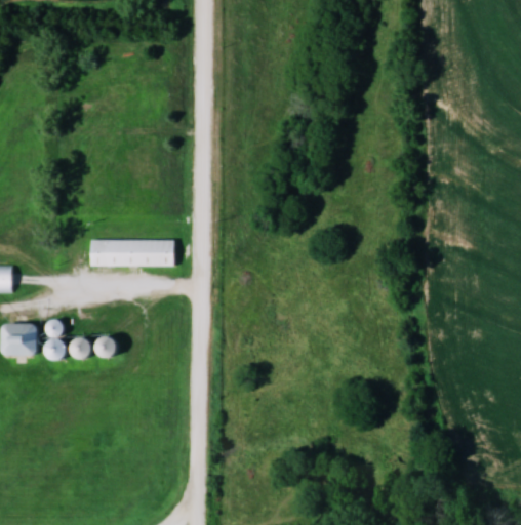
[(174,239),(89,240),(89,267),(174,266),(174,239)]
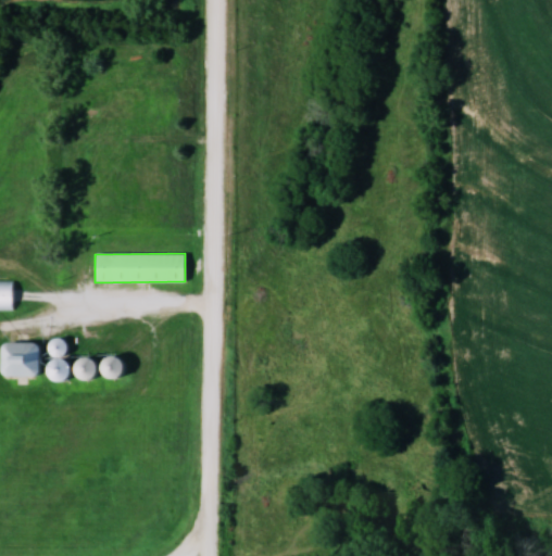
[(0,310),(12,311),(12,281),(0,281),(0,310)]
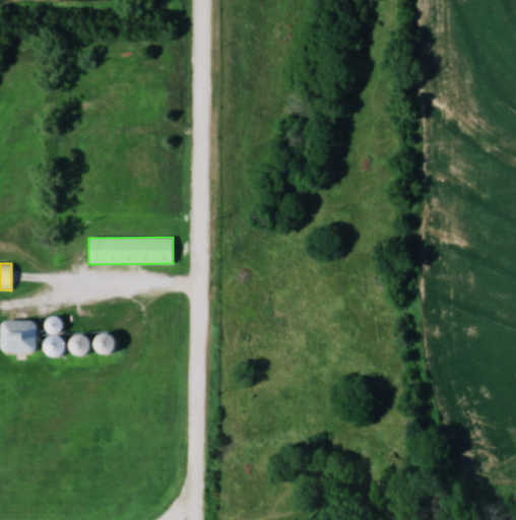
[(58,317),(47,321),(51,333),(62,330),(58,317)]
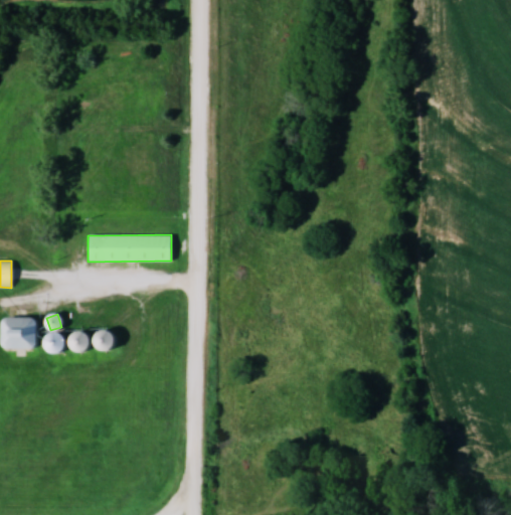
[(37,349),(37,319),(2,319),(2,349),(37,349)]
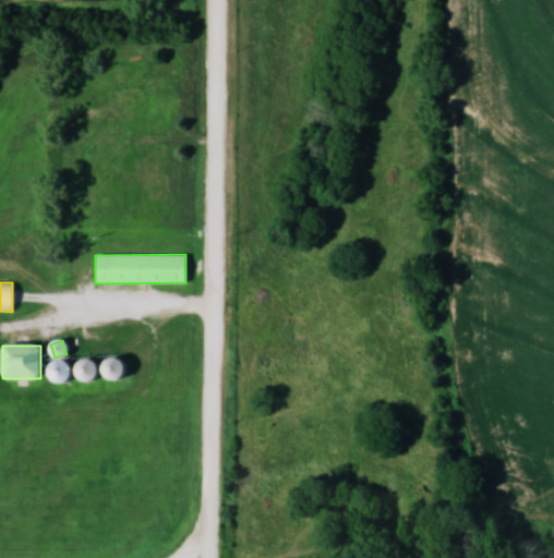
[(74,368),(60,360),(50,375),(65,384),(74,368)]
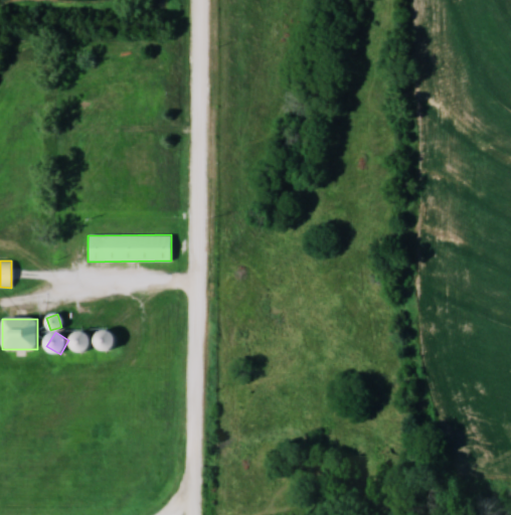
[(84,332),(71,336),(77,353),(91,349),(84,332)]
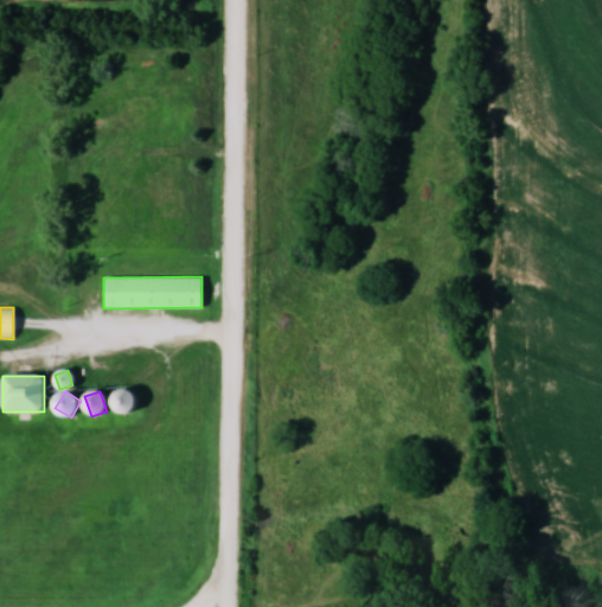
[(134,393),(117,393),(117,411),(134,411),(134,393)]
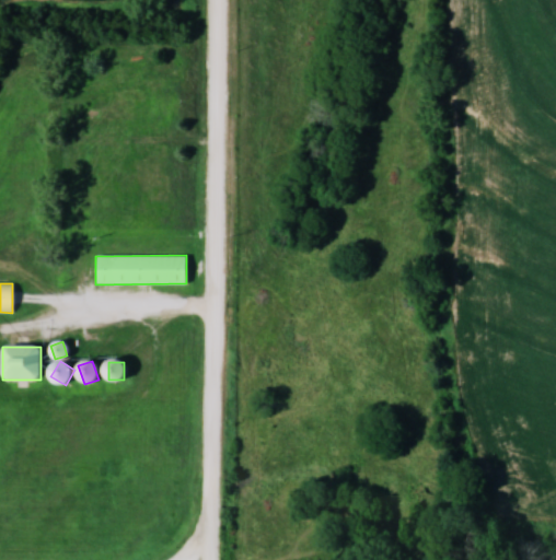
All buildings are outlined.
